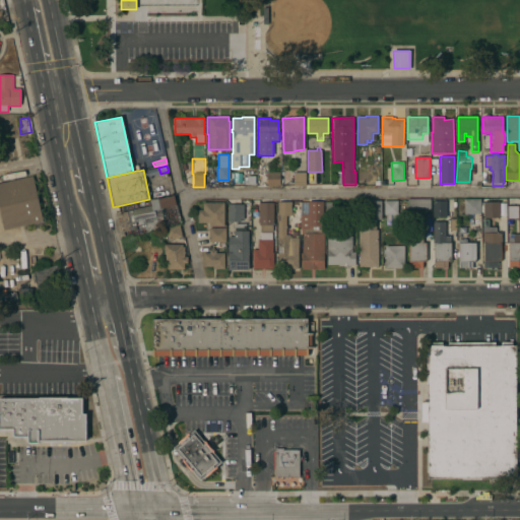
[(279,172),(280,186),(267,186),(266,173),(279,172)]
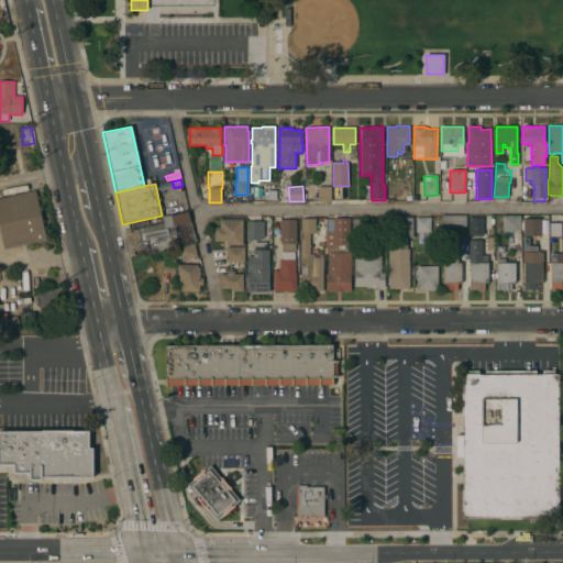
[(275,201),(253,202),(253,188),(275,187),(275,201)]
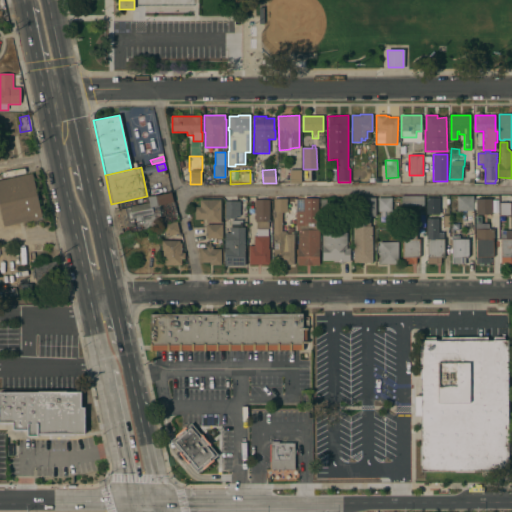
[(301,170),(301,182),(290,182),(290,170),(301,170)]
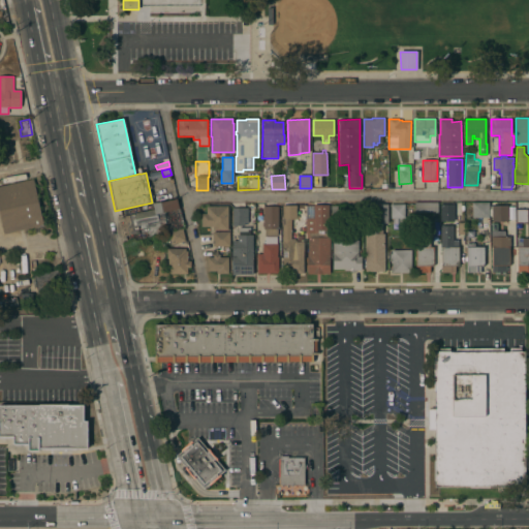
[(0,215),(0,186),(33,179),(43,225),(4,234),(0,215)]
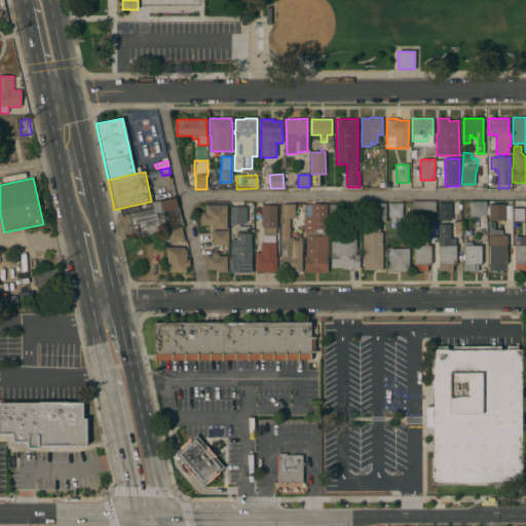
[(121,216),(153,209),(152,203),(176,197),(178,208),(162,212),(165,225),(159,226),(160,232),(148,234),(147,230),(141,231),(139,224),(137,225),(139,232),(125,234),(121,216)]
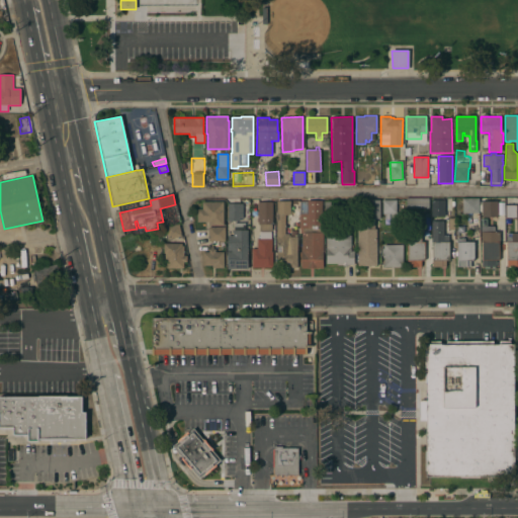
[(429,198),(429,207),(406,208),(406,198),(429,198)]
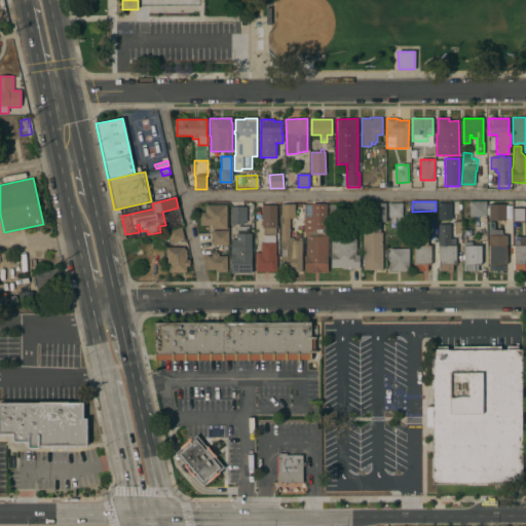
[(451,201),(451,212),(437,212),(437,201),(451,201)]
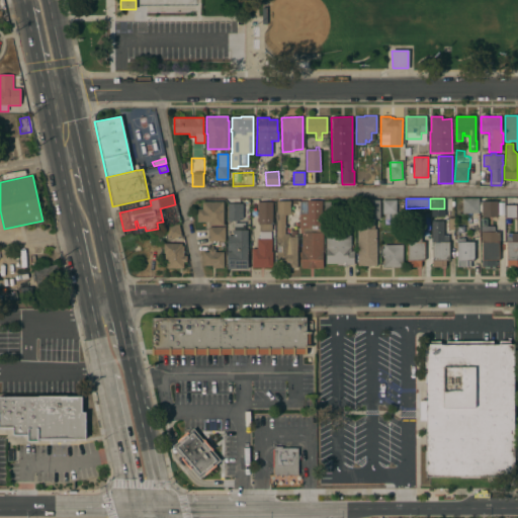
[(479,198),(479,201),(498,201),(498,217),(482,217),(482,212),(479,212),(479,213),(462,213),(462,198),(479,198)]
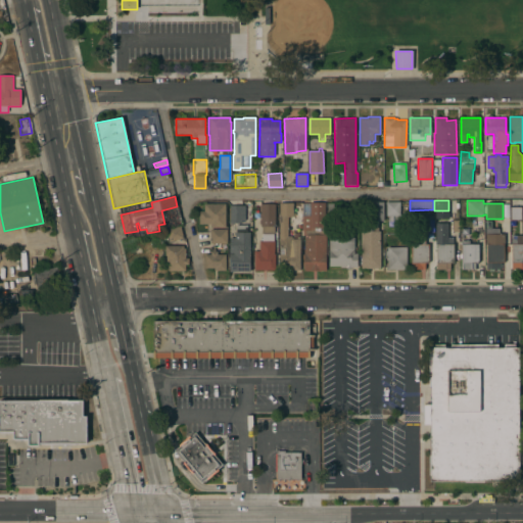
[(310,202),(325,202),(325,228),(310,228),(310,202)]
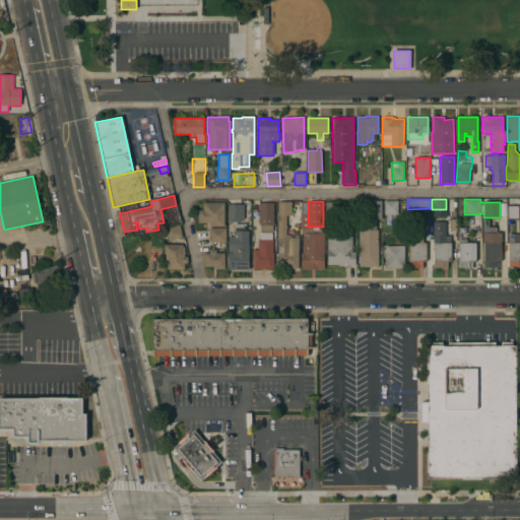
[(381,219),(376,219),(376,230),(378,230),(378,267),(359,267),(359,231),(366,230),(366,223),(369,223),(369,219),(368,201),(381,201),(381,219)]
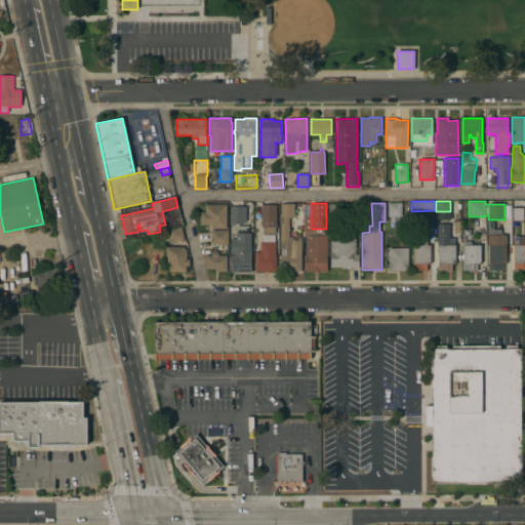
[(401,203),(401,216),(405,216),(405,228),(396,228),(396,216),(395,216),(395,221),(390,223),(390,216),(388,216),(388,203),(401,203)]
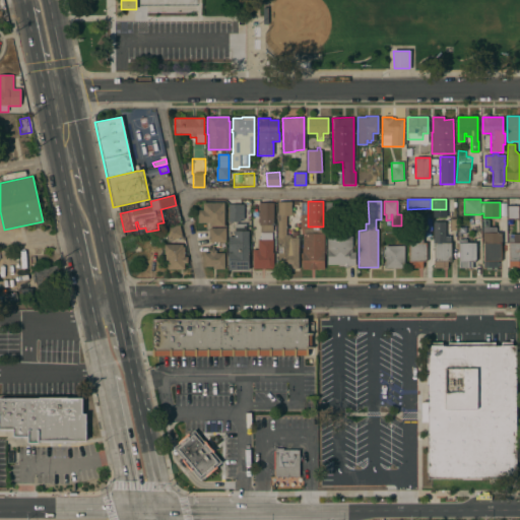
[(299,269),(278,269),(277,202),(291,202),(291,215),(286,215),(286,236),(289,236),(289,238),(299,238),(299,269)]
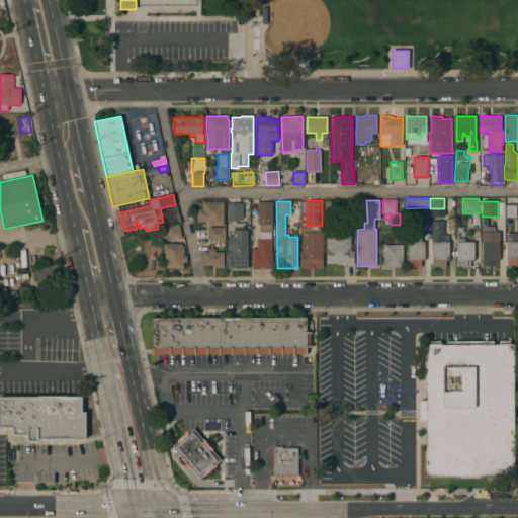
[(224,202),(224,226),(208,226),(208,223),(196,223),(196,209),(202,209),(202,202),(224,202)]
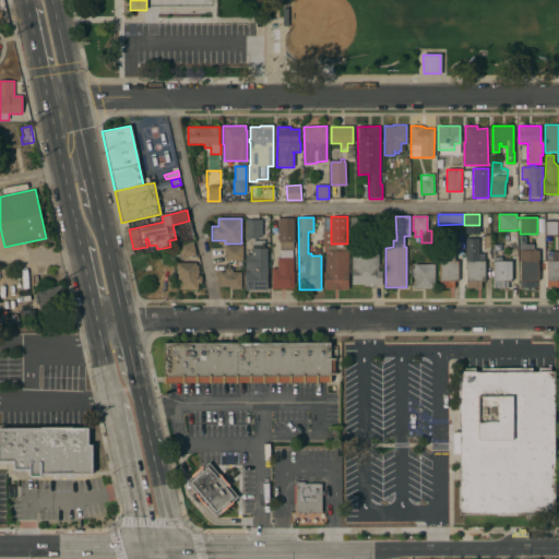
[(295,218),(294,242),(293,272),(294,272),(294,289),(271,289),(272,269),(277,269),(277,258),(280,258),(280,242),(278,242),(278,239),(277,239),(277,235),(278,235),(278,233),(277,233),(277,228),(278,228),(278,218),(295,218)]
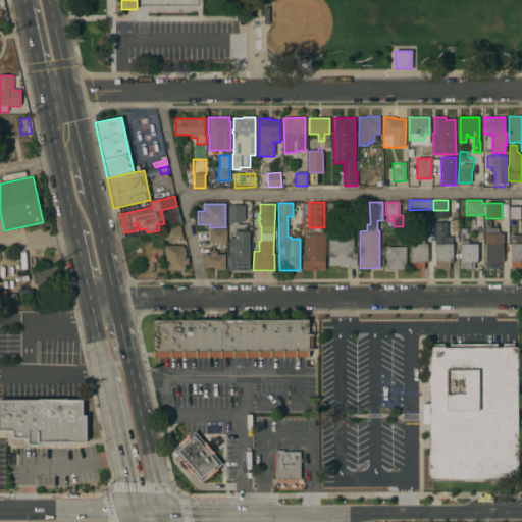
[(245,205),(245,220),(241,220),(241,223),(228,223),(229,205),(245,205)]
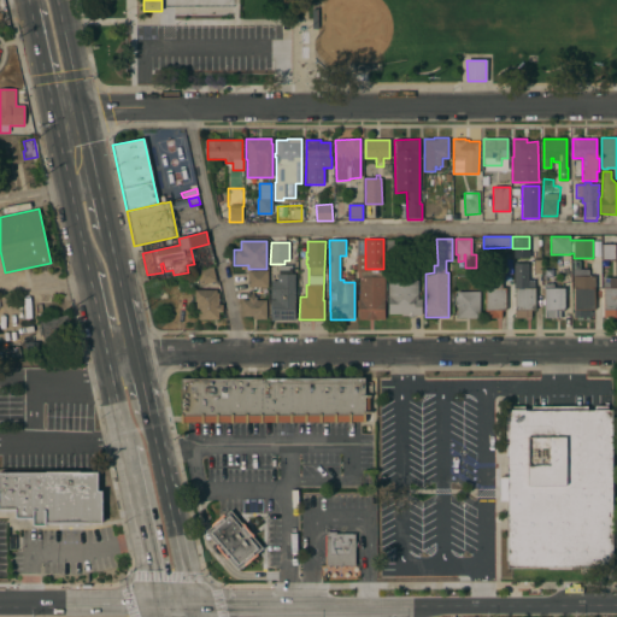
[(615,260),(601,260),(601,244),(616,244),(615,260)]
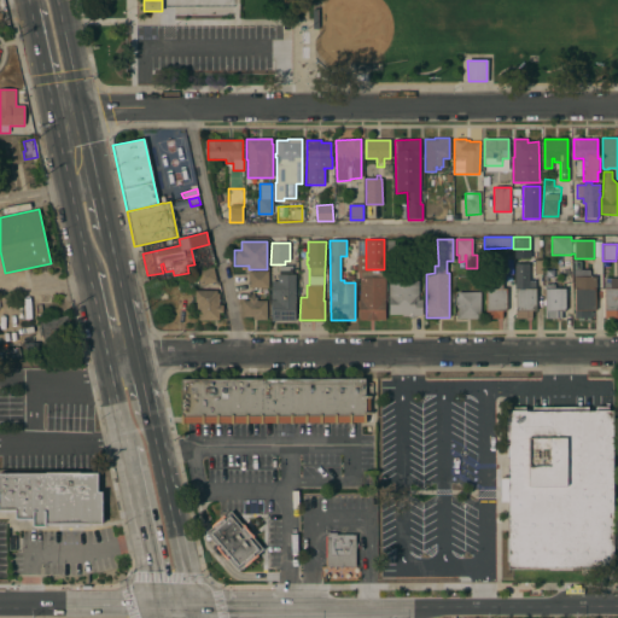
[(542,274),(534,274),(535,260),(530,260),(530,251),(542,251),(542,274)]
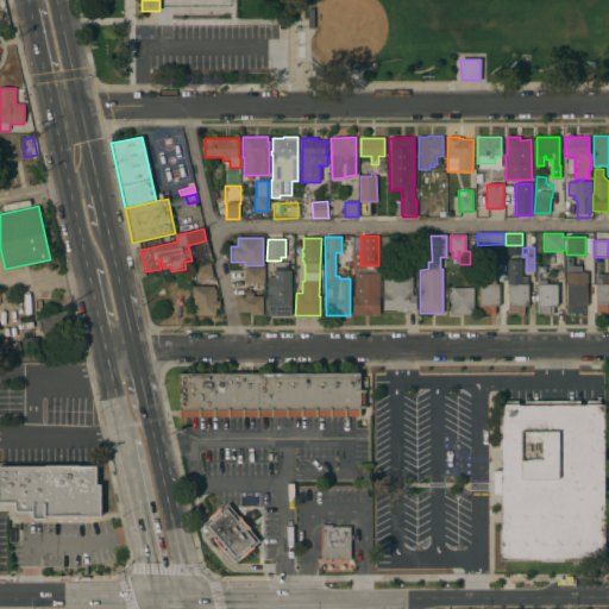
[(521,277),(528,277),(528,306),(523,306),(525,314),(508,314),(508,306),(507,259),(512,259),(512,255),(518,255),(518,261),(521,261),(521,277)]
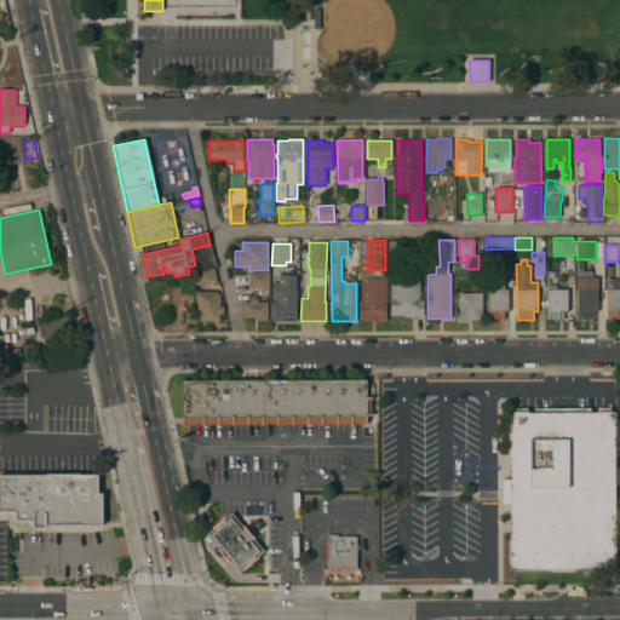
[(504,260),(514,260),(514,275),(505,275),(504,260)]
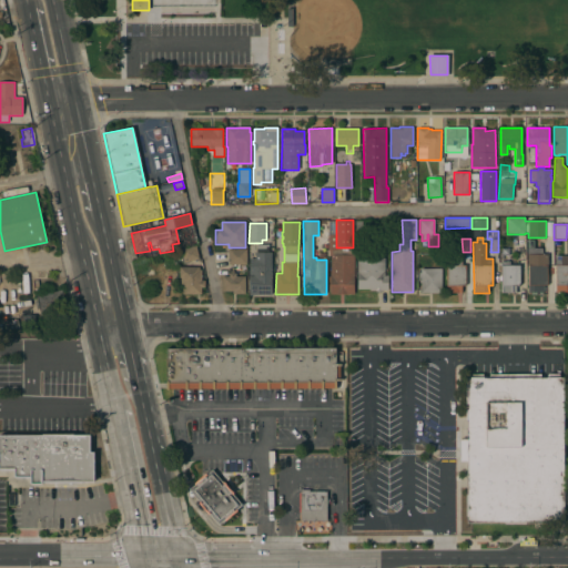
[(548,265),(547,265),(547,285),(544,285),(544,292),(543,292),(543,294),(538,295),(538,292),(528,292),(527,241),(534,241),(534,247),(543,247),(543,254),(548,254),(548,265)]
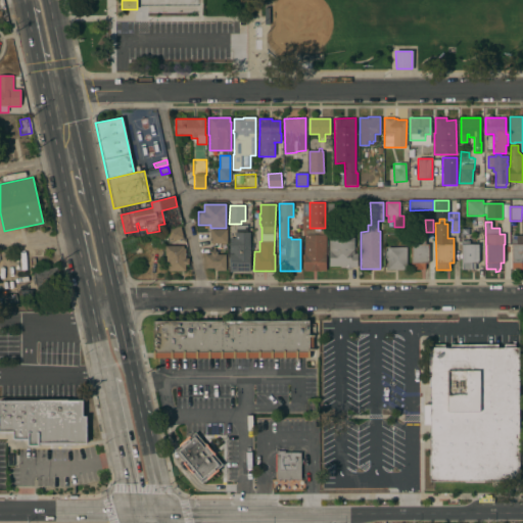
[(250,272),(230,272),(229,238),(235,238),(235,233),(236,233),(236,226),(247,225),(247,232),(249,232),(250,272)]
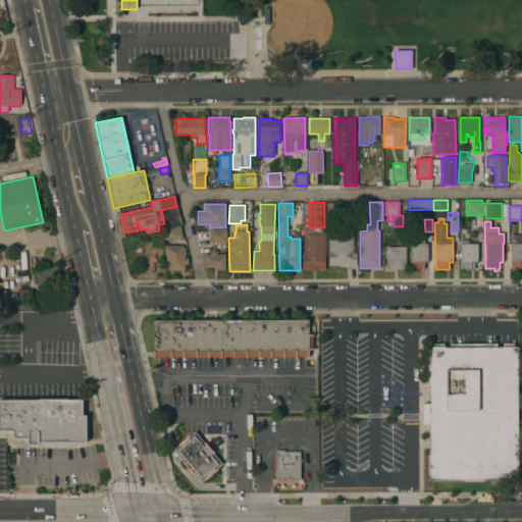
[(183,238),(173,240),(173,242),(168,243),(167,237),(168,236),(166,228),(180,225),(183,238)]
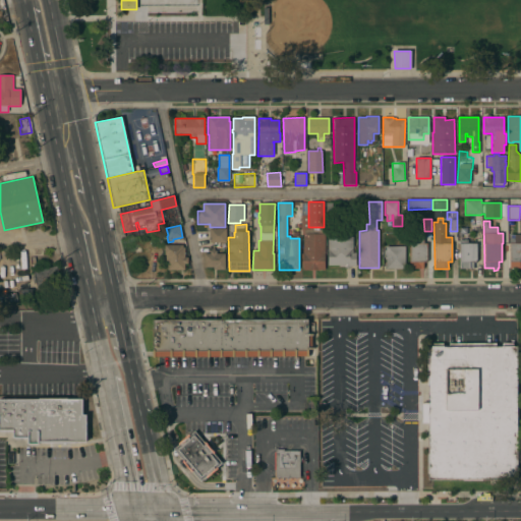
[(226,228),(226,242),(210,243),(210,229),(226,228)]
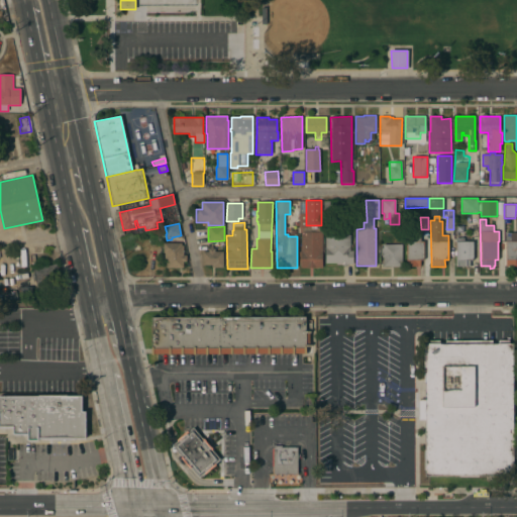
[(300,250),(301,250),(301,232),(302,232),(302,227),(321,227),(321,232),(322,232),(322,250),(322,268),(300,268),(300,250)]
